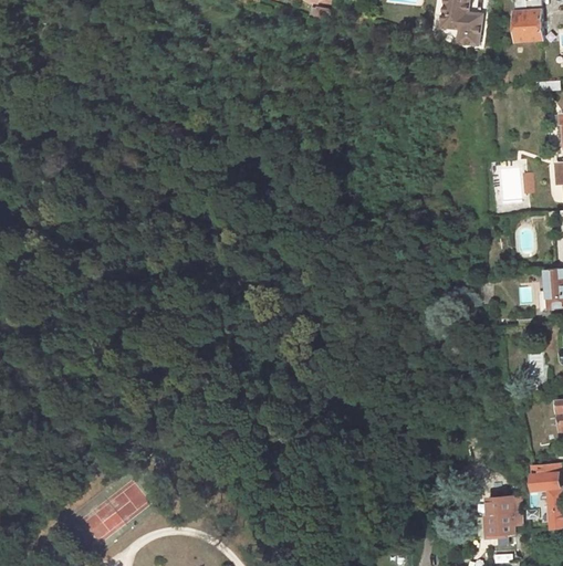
[(291,0),(289,4),(299,11),(304,3),(299,0),(291,0)]
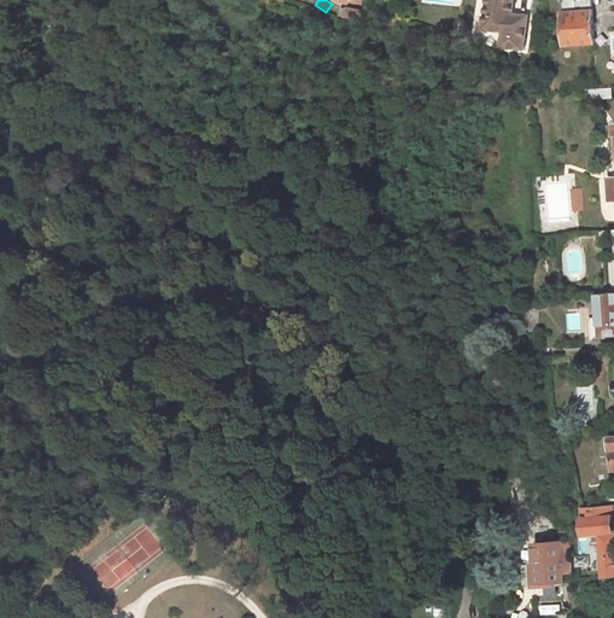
[(508,0),(483,0),(479,29),(498,31),(496,46),(518,50),(522,18),(507,16),(508,0)]
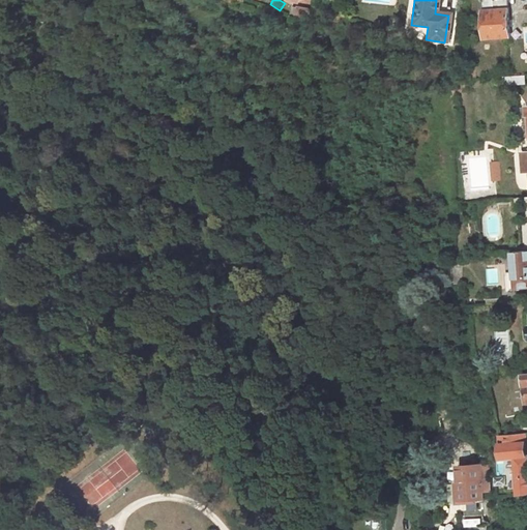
[(479,0),(482,39),(508,37),(504,0),(479,0)]
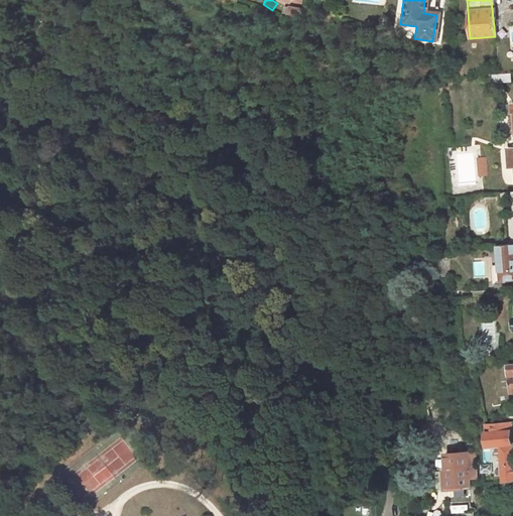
[(301,18),(303,9),(289,5),(286,14),(301,18)]
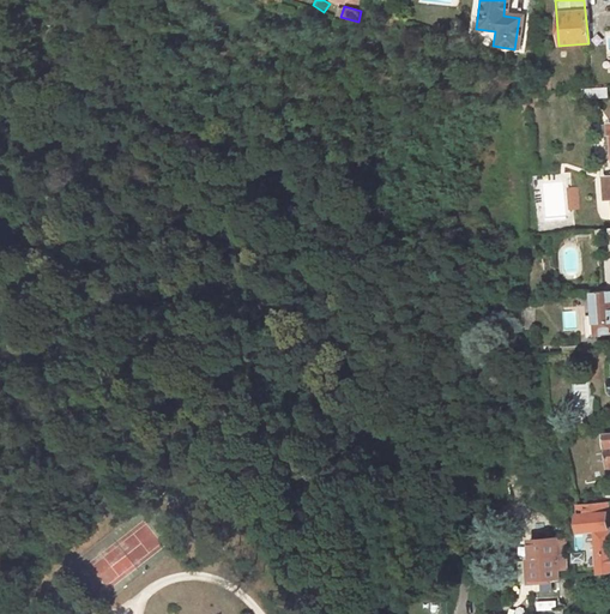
[(596,68),(581,70),(583,89),(597,88),(596,68)]
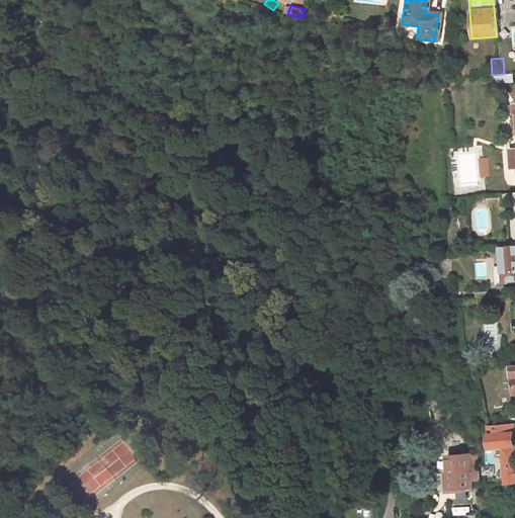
[(492,83),(513,81),(512,73),(504,74),(492,75),(492,83)]
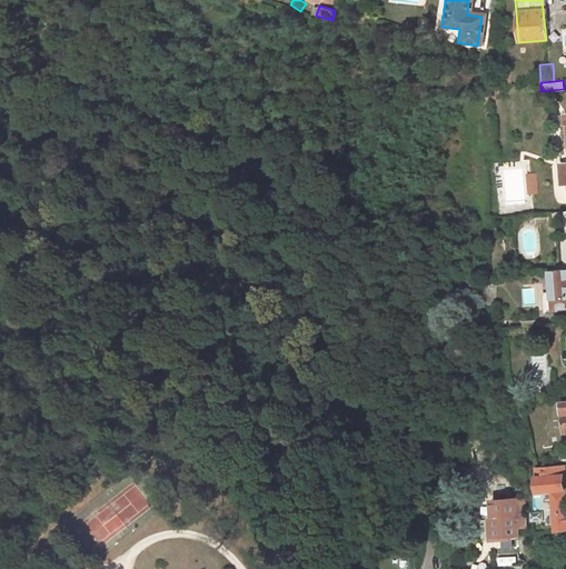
[(532,173),(523,175),(525,195),(533,193),(532,173)]
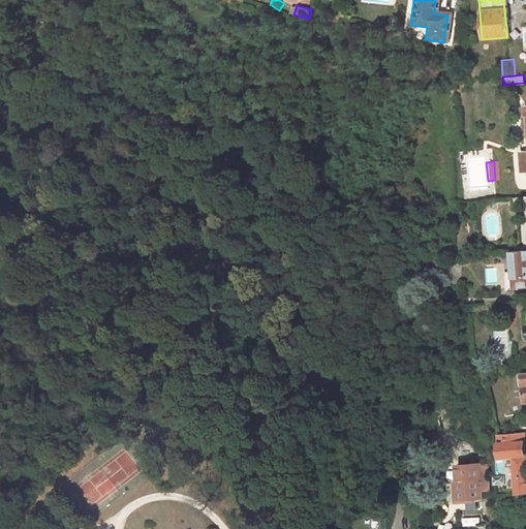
[(525,249),(508,251),(509,286),(525,285),(525,249)]
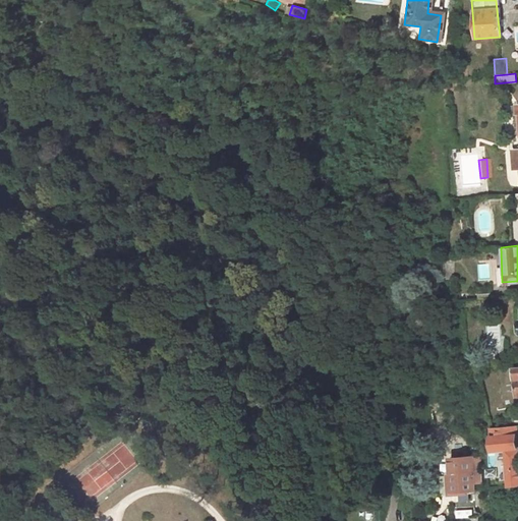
[(517,468),(515,427),(491,428),(493,451),(505,450),(508,487),(517,485),(517,468)]
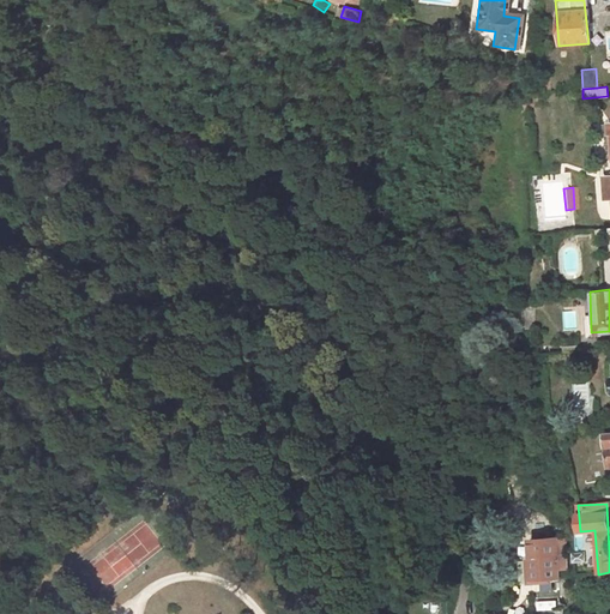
[(555,543),(527,546),(529,584),(557,582),(555,543)]
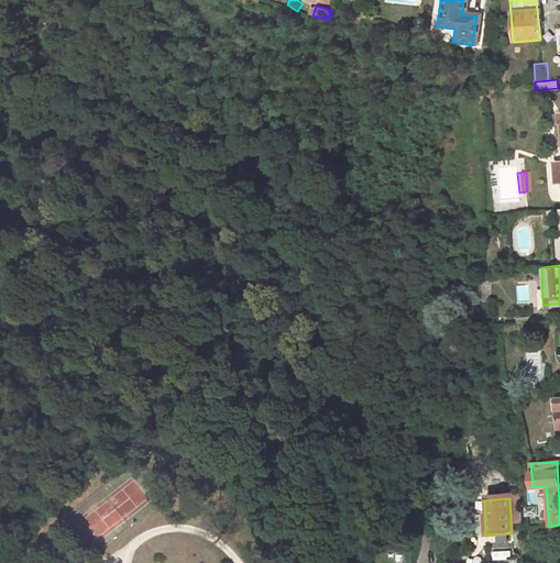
[(535,506),(526,507),(527,516),(536,516),(535,506)]
